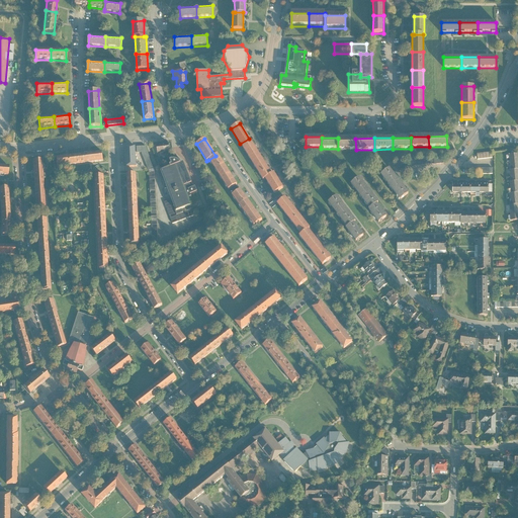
[(249,139),(240,144),(252,162),(260,157),(249,139)]
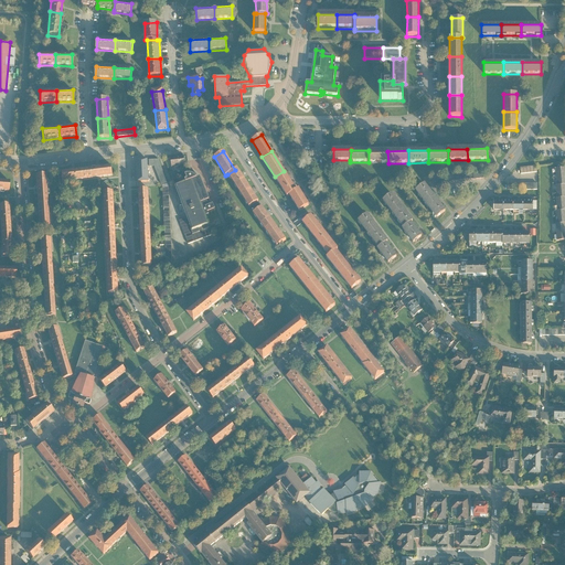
[(369,163),(388,163),(387,151),(369,151),(369,162),(369,163)]
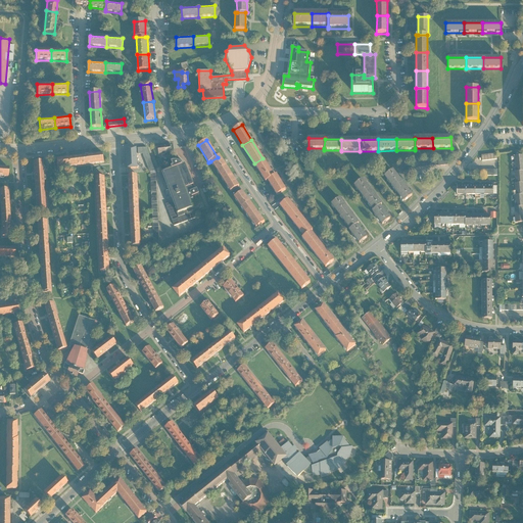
[(170,145),(157,147),(158,155),(171,153),(170,145)]
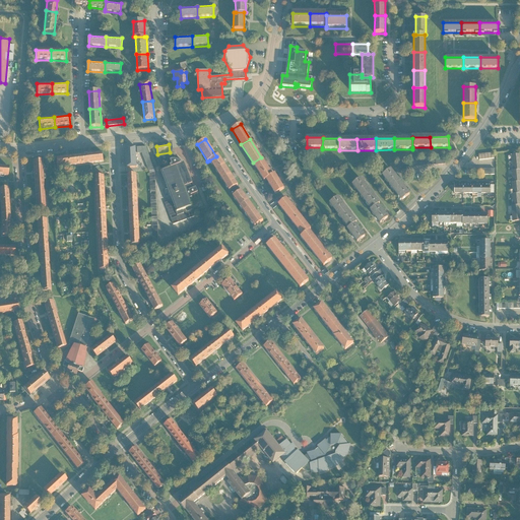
[(124,147),(125,157),(136,157),(135,147),(124,147)]
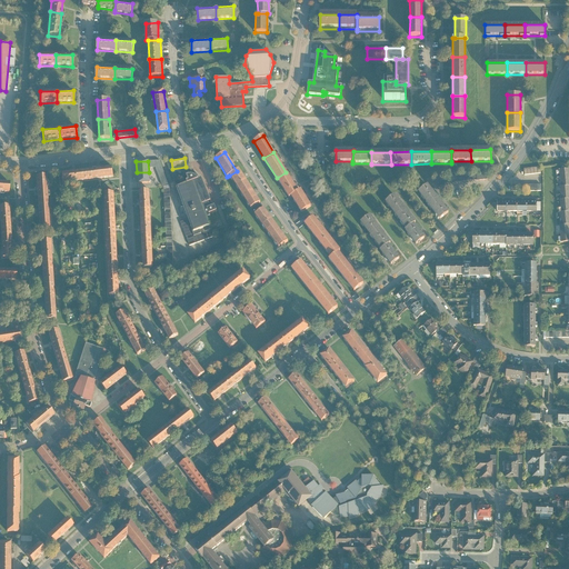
[(168,269),(173,269),(169,185),(160,161),(150,161),(150,168),(155,168),(163,187),(168,269)]
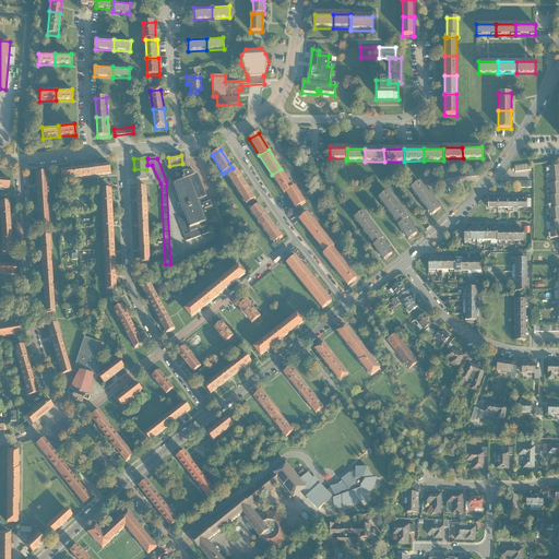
[(85,167),(85,177),(111,174),(110,165),(85,167)]
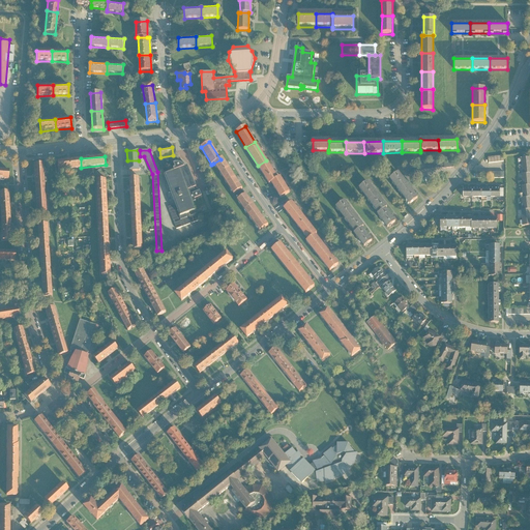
[(520,157),(521,166),(529,165),(529,159),(529,157),(520,157)]
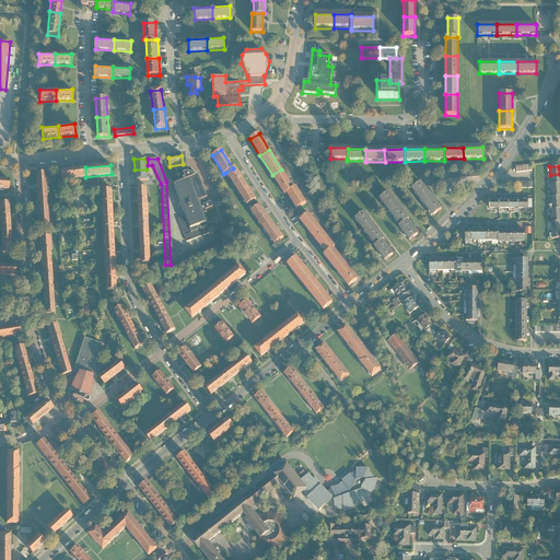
[(61,181),(85,177),(85,167),(60,171),(61,181)]
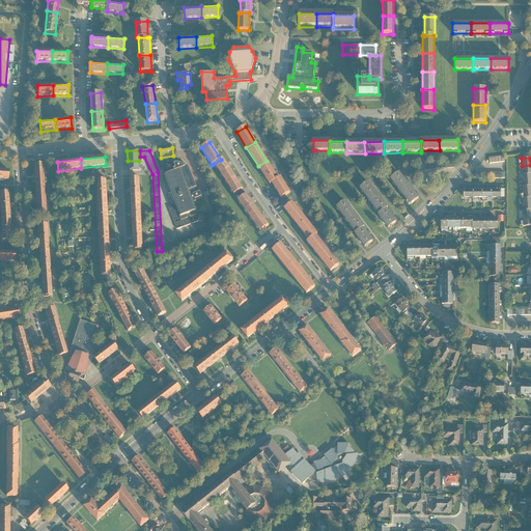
[(214,164),(224,178),(232,173),(223,159),(221,160),(214,164)]
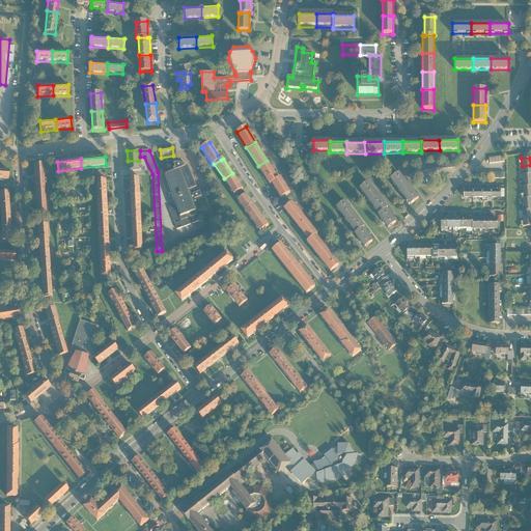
[(128,171),(139,170),(139,161),(128,161),(128,171)]
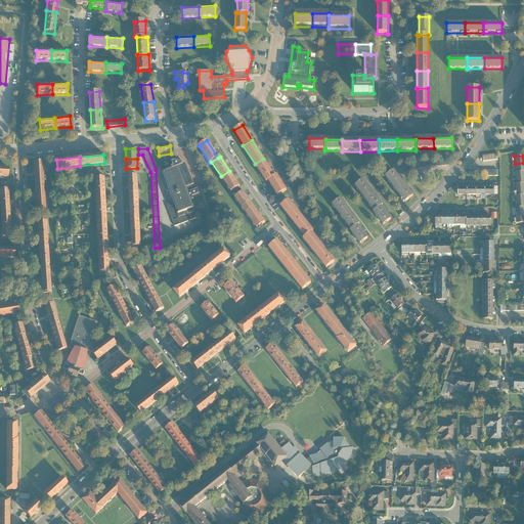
[(263,159),(255,164),(266,182),(268,180),(274,176),(263,159)]
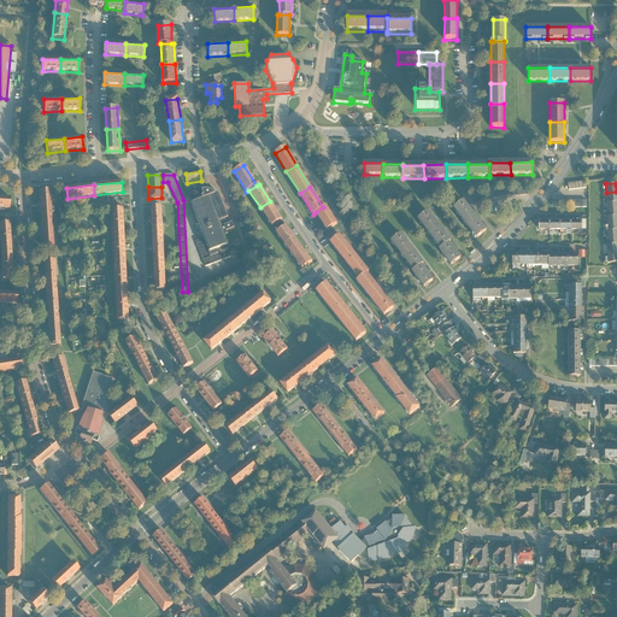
[(516,188),(485,192),(486,199),(517,195),(528,194),(528,189),(516,191),(516,188)]
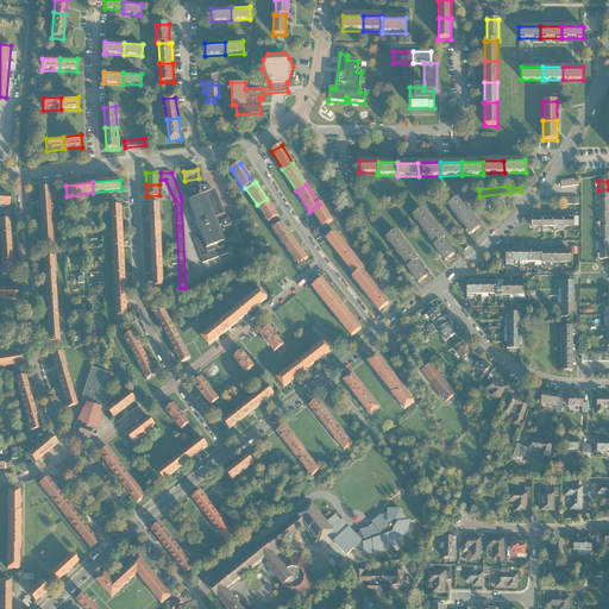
[(200,196),(188,201),(200,236),(193,238),(202,264),(230,253),(227,246),(228,245),(225,239),(224,239),(221,233),(225,232),(224,230),(232,226),(228,220),(225,221),(223,217),(225,215),(215,190),(212,192),(211,190),(209,189),(208,189),(207,188),(206,188),(205,187),(203,187),(202,187),(201,187),(200,187),(199,188),(201,193),(199,194),(200,196)]
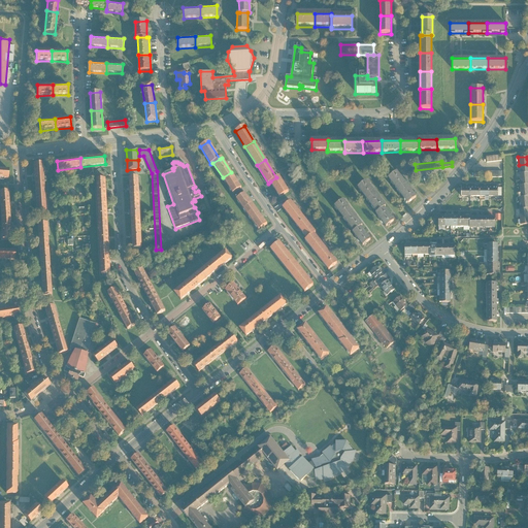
[(34,188),(44,187),(42,164),(33,164),(34,188)]
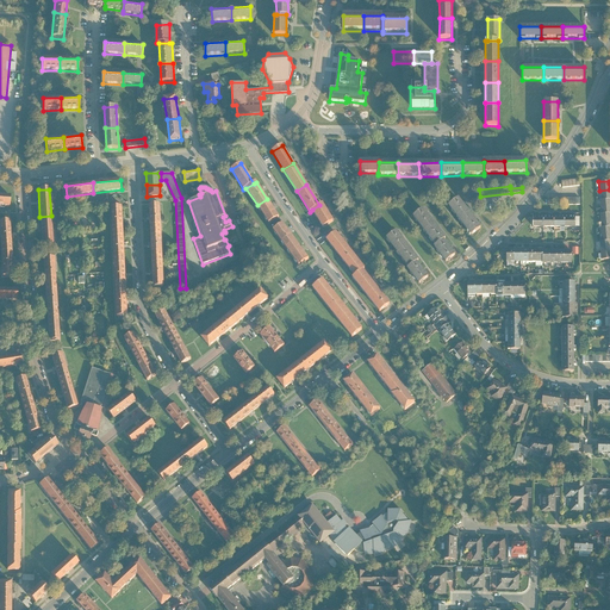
[(609,199),(609,190),(599,191),(601,200),(609,199)]
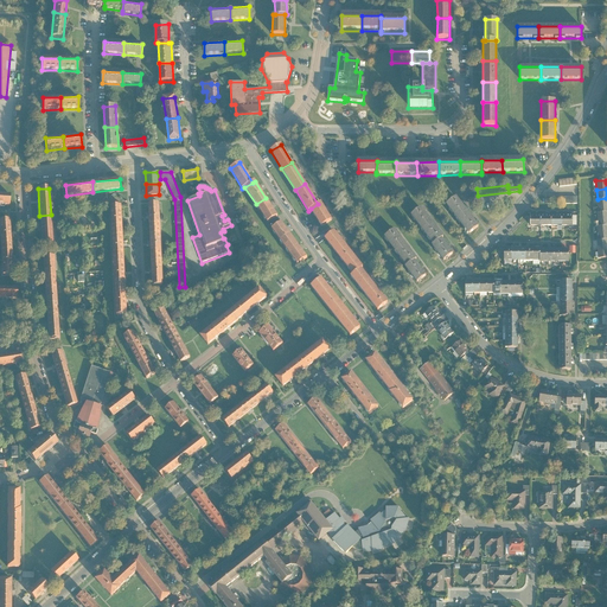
[(10,195),(0,193),(0,204),(8,205),(10,195)]
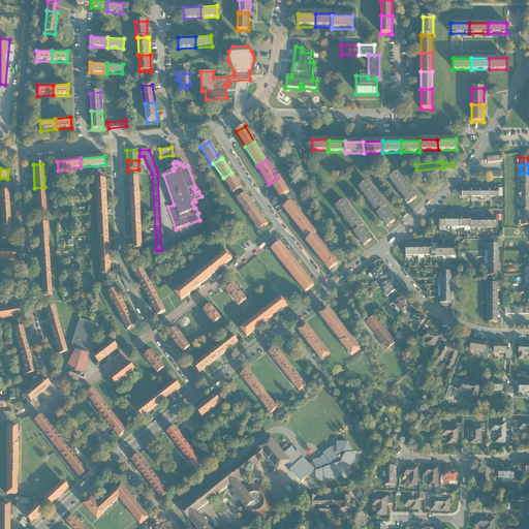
[(397,191),(406,185),(396,172),(386,178),(397,191)]
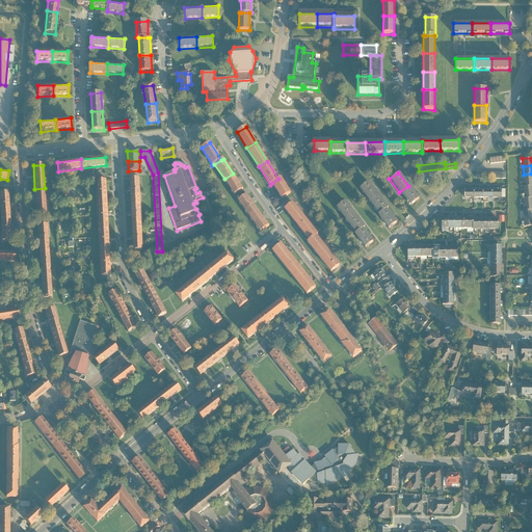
[(224,179),(235,195),(243,190),(233,174),(224,179)]
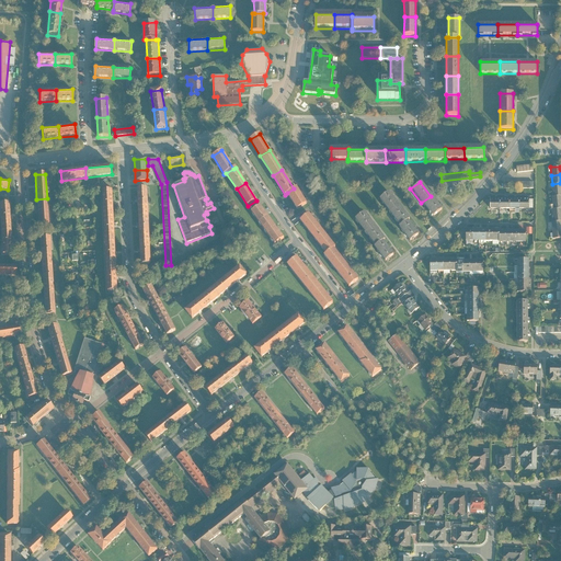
[(287,193),(297,209),(307,204),(297,187),(294,189),(287,193)]
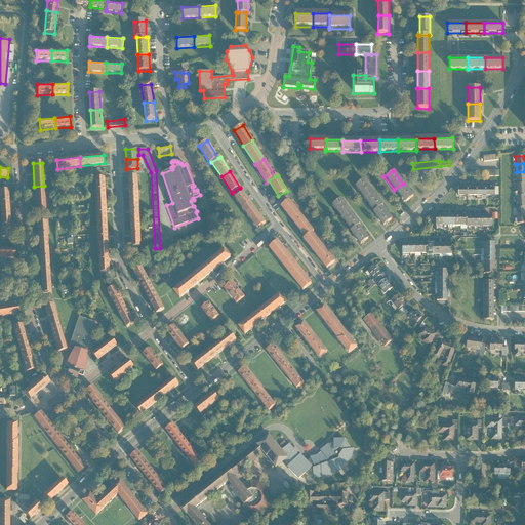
[(129,200),(138,200),(137,176),(128,176),(129,200)]
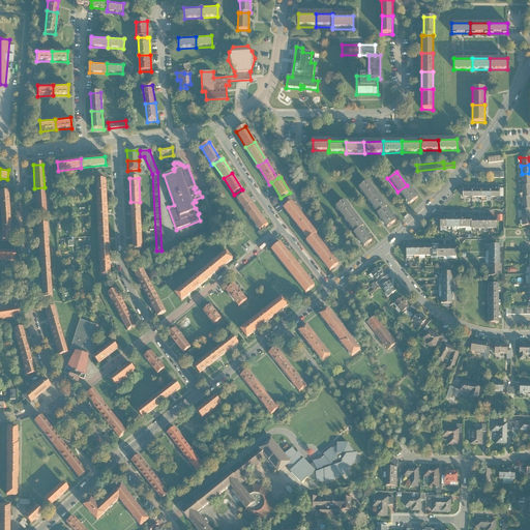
[(97,204),(108,203),(107,180),(96,180),(97,204)]
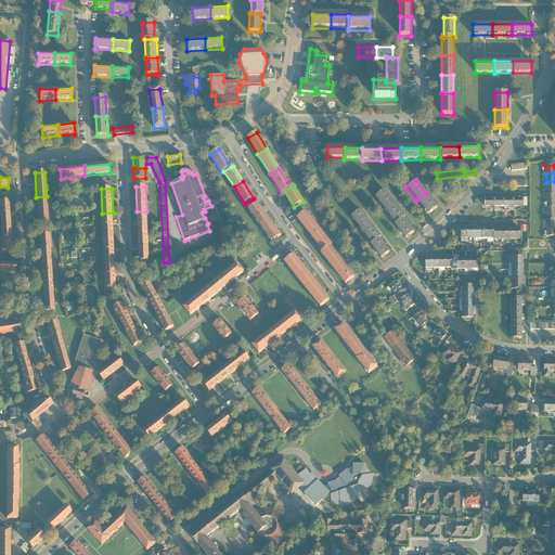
[(375,197),(385,210),(395,204),(385,191),(375,197)]
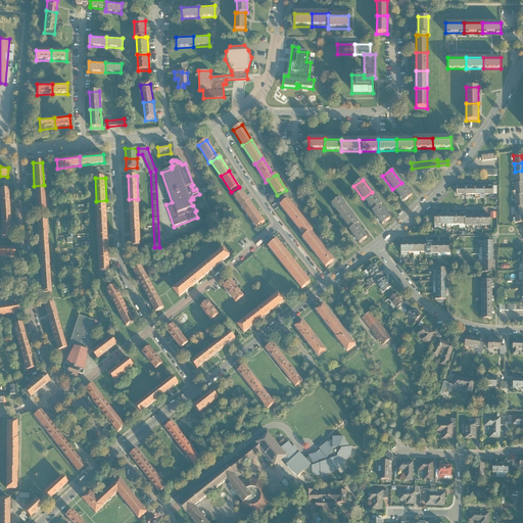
[(402,202),(412,195),(401,183),(392,189),(402,202)]
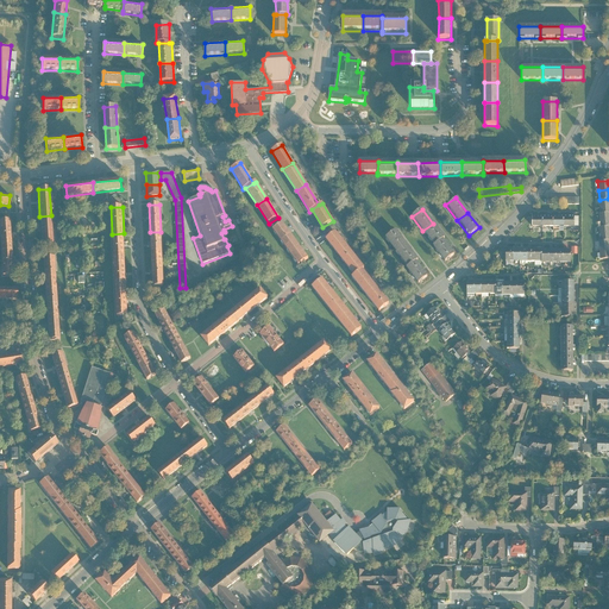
[(542,227),(542,215),(532,214),(532,227),(542,227)]
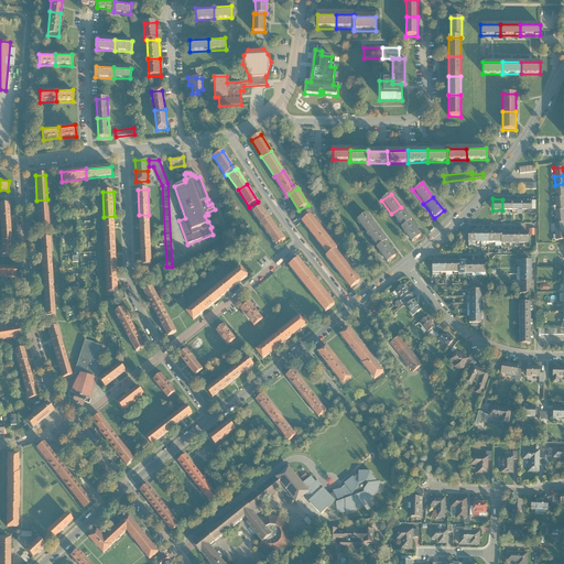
[(512,210),(512,198),(502,199),(502,210),(512,210)]
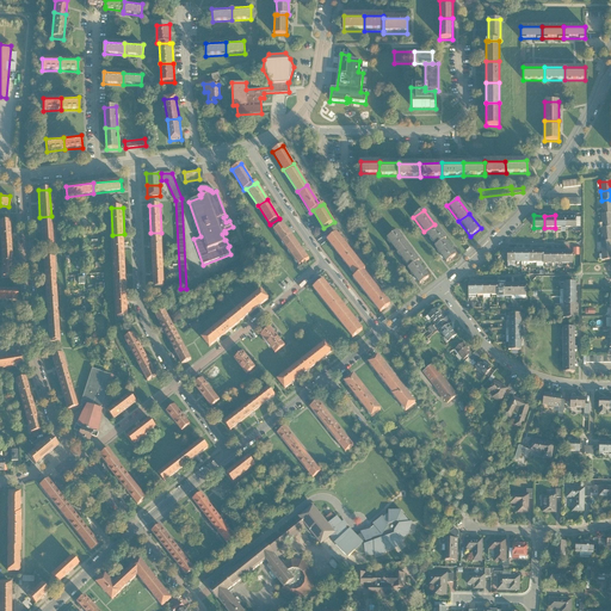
[(566,215),(555,215),(555,228),(566,228),(566,215)]
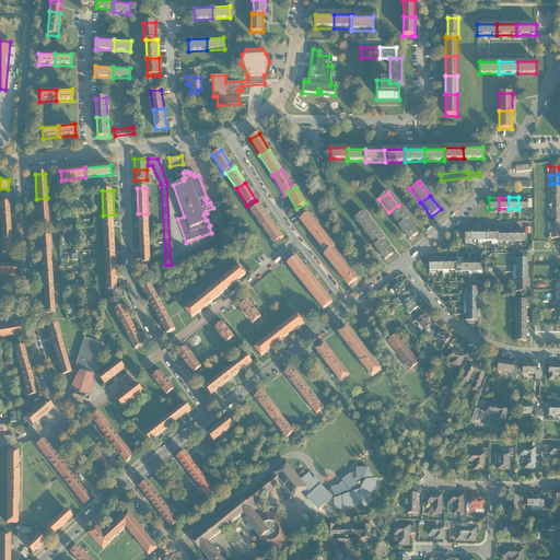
[(528,209),(528,197),(518,197),(518,209),(528,209)]
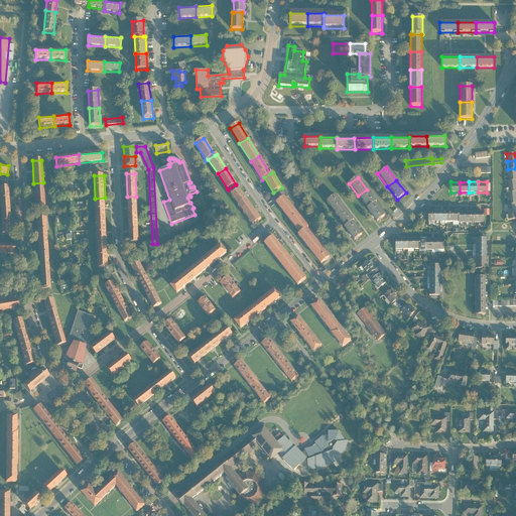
[(43,182),(33,183),(35,207),(44,207),(43,182)]
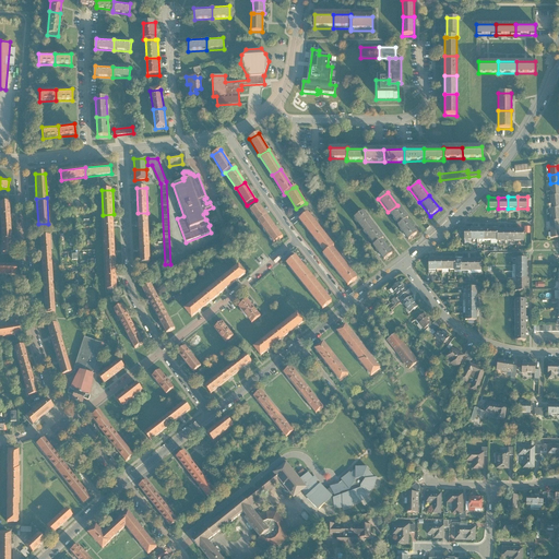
[(0,202),(0,226),(10,226),(9,202),(0,202)]
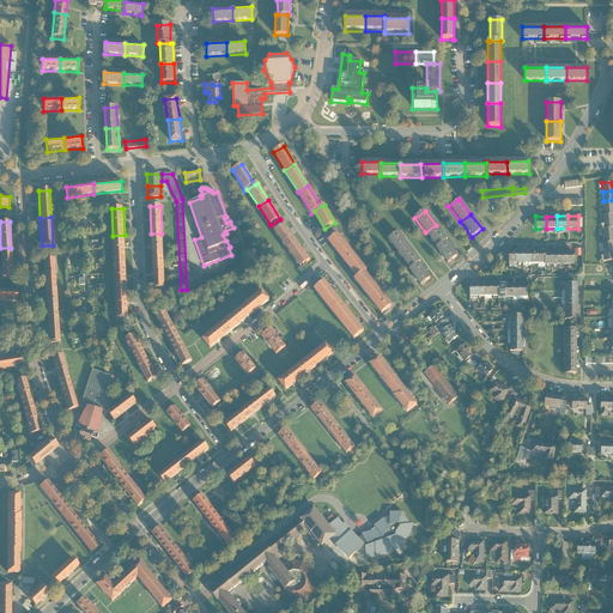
[(287,249),(297,243),(284,224),(274,231),(287,249)]
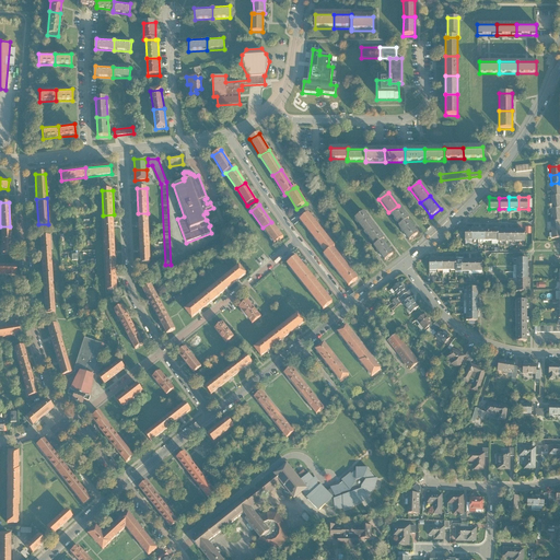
[(406,221),(409,219),(398,206),(388,212),(399,226),(406,221)]
